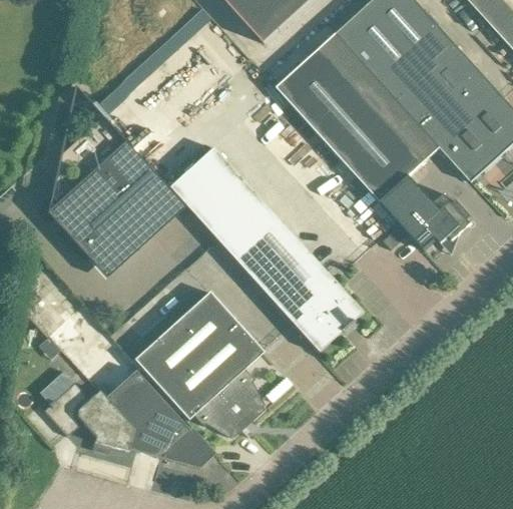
[(227,0),(266,42),(311,0),(227,0)]
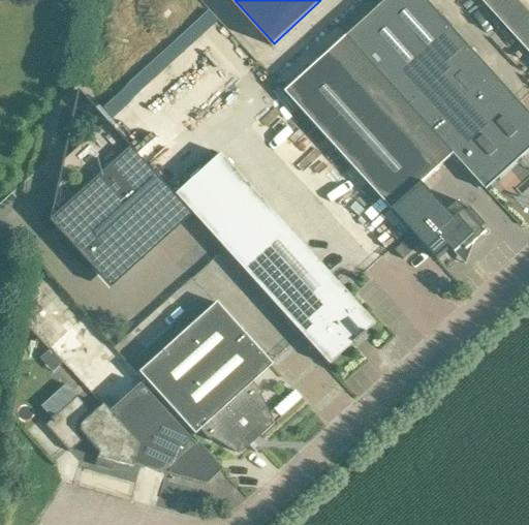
[(528,149),(528,107),(431,0),(384,0),(348,33),(455,150),(488,187),(528,149)]
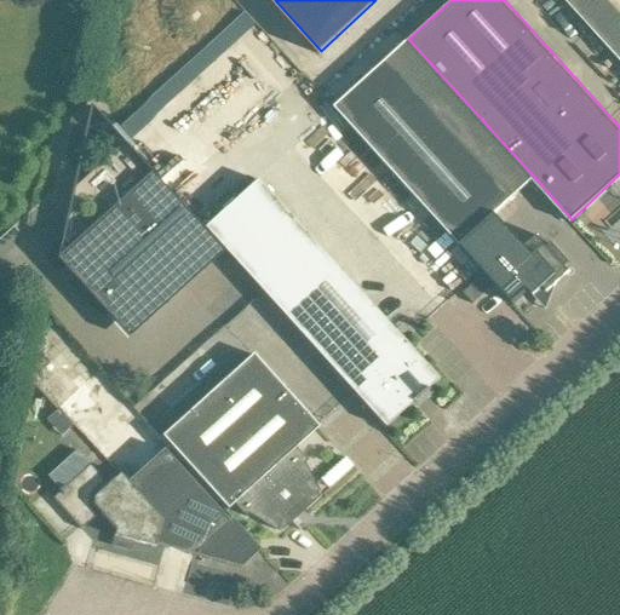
[(569,0),(619,56),(619,0),(569,0)]
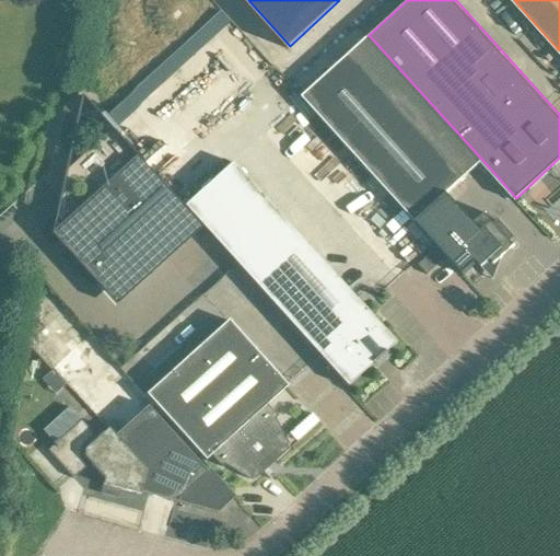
[(119,119),(235,21),(224,8),(108,107),(119,119)]
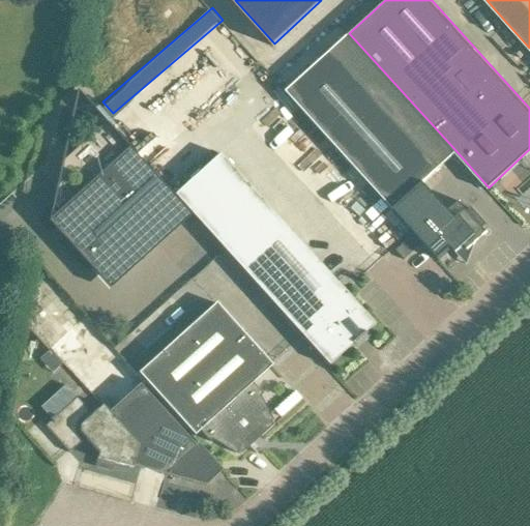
[(460,198),(445,210),(420,182),(455,150),(349,33),(288,89),(439,256),(452,244),(457,250),(464,242),(468,246),(488,229),(460,198)]
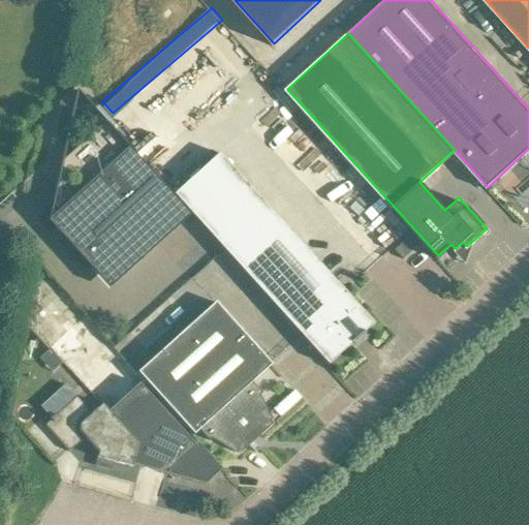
[(61,158),(48,219),(91,266),(110,285),(124,272),(190,212),(105,119),(61,158)]
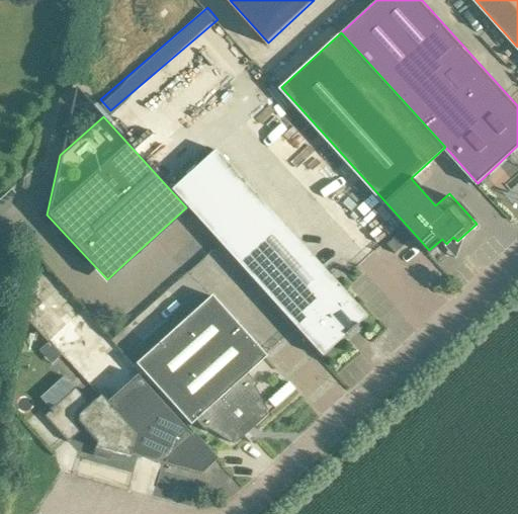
[(365,314),(352,298),(216,147),(171,187),(321,354),(365,314)]
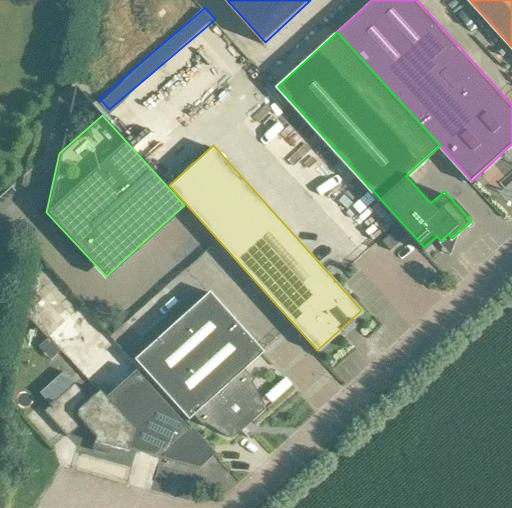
[(263,350),(249,335),(209,291),(134,357),(174,403),(187,418),(193,413),(203,423),(206,421),(228,435),(230,433),(232,435),(264,407),(262,404),(264,402),(252,379),(254,377),(245,366),(263,350)]
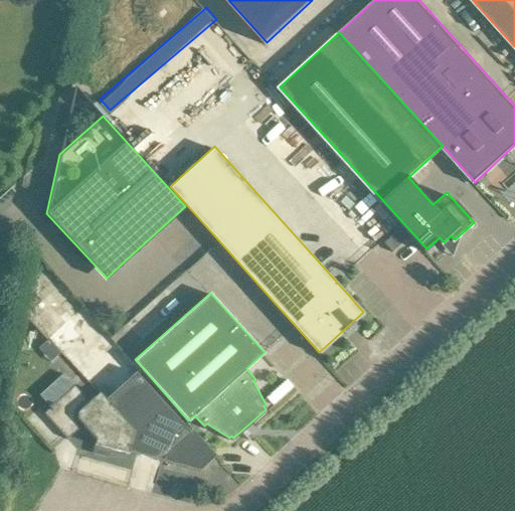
[(52,358),(84,328),(70,314),(39,343),(52,358)]
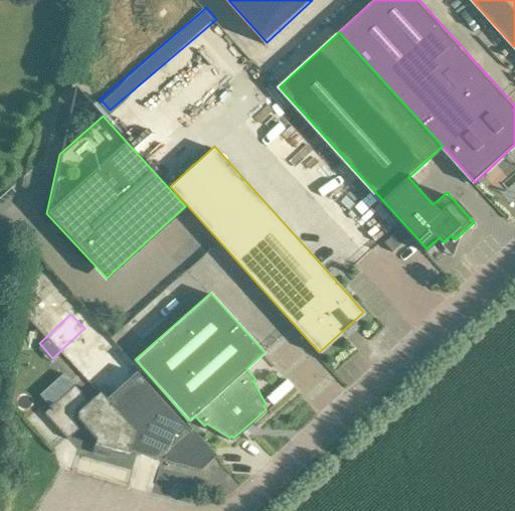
[(192,428),(189,430),(136,370),(96,406),(74,382),(48,403),(50,405),(44,410),(67,437),(83,422),(96,437),(95,443),(129,451),(129,450),(199,469),(216,454),(192,428)]
